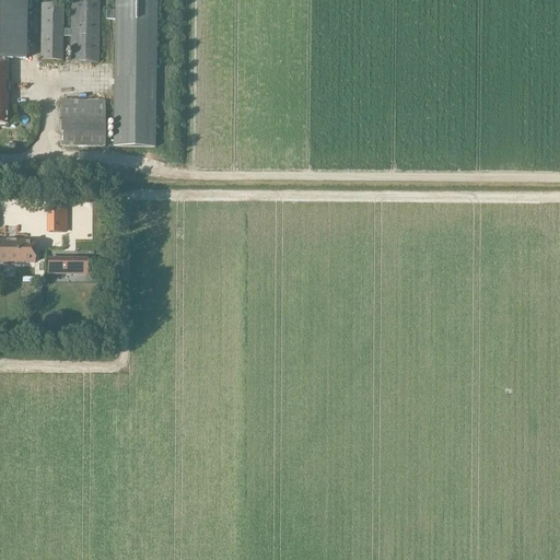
[(26,60),(26,0),(0,0),(0,124),(8,125),(8,59),(26,60)]
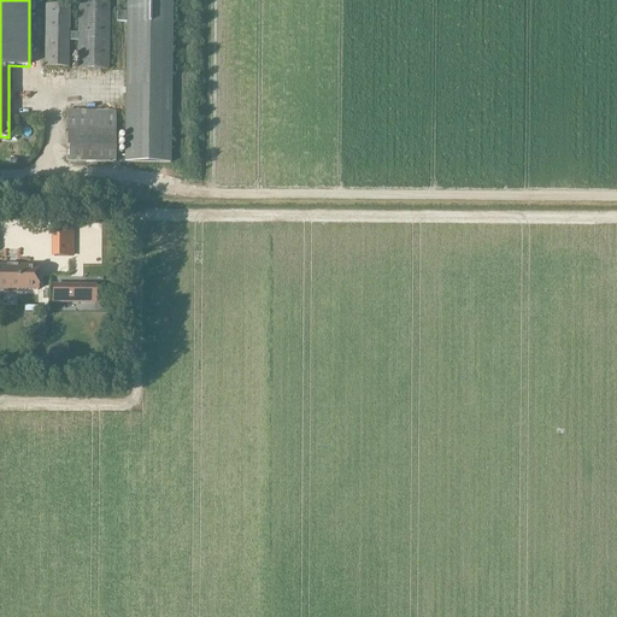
[(109,69),(110,0),(77,0),(78,33),(70,33),(70,5),(46,5),(45,66),(69,66),(70,41),(78,41),(77,69),(109,69)]
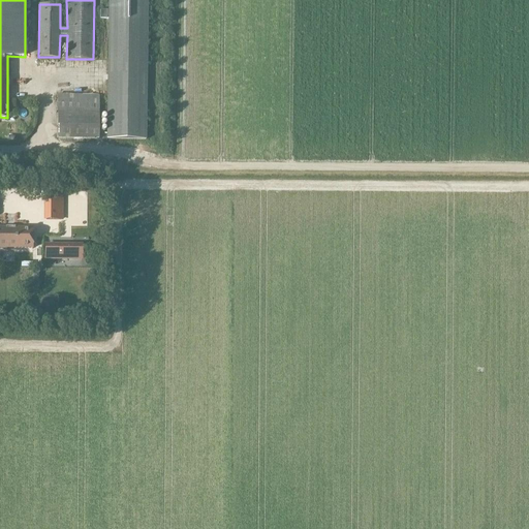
[(147,0),(107,0),(106,139),(146,141),(147,0)]
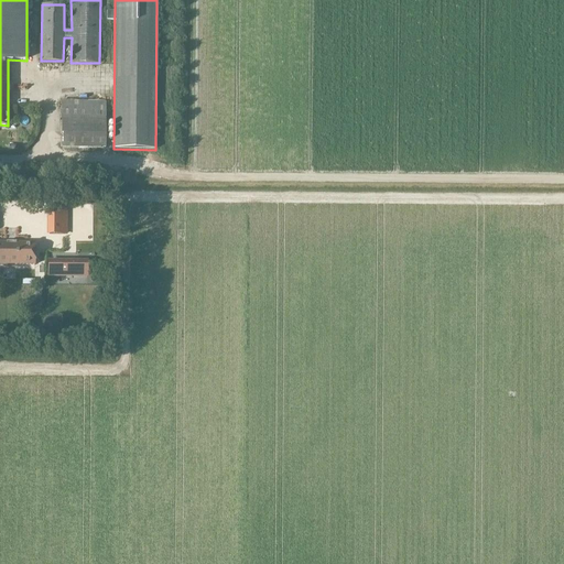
[(106,149),(106,101),(62,100),(61,148),(106,149)]
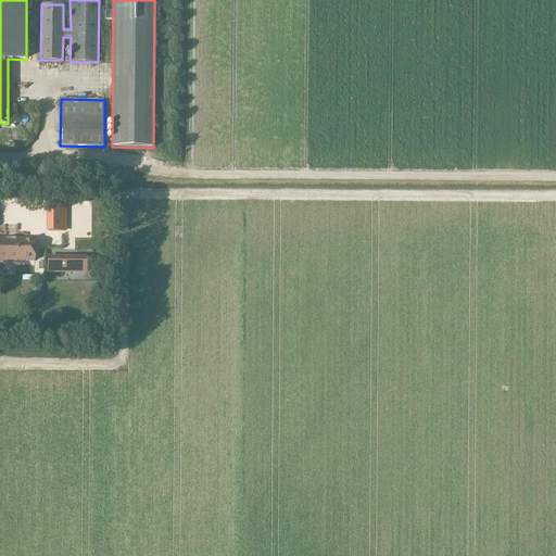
[(53,215),(53,229),(76,229),(76,214),(53,215)]
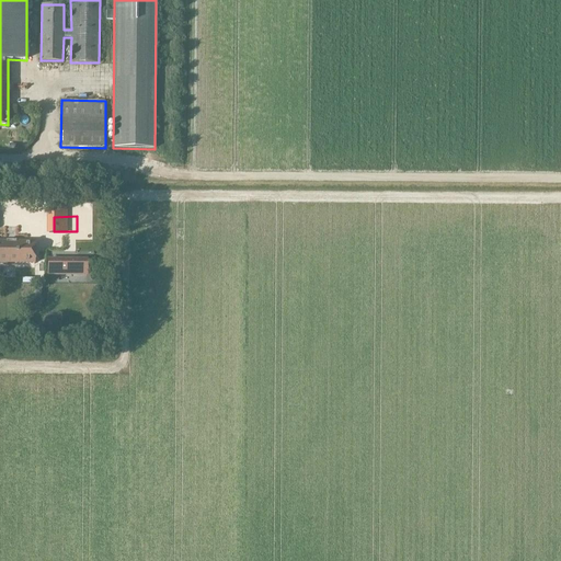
[(0,263),(35,263),(35,241),(0,241),(0,263)]
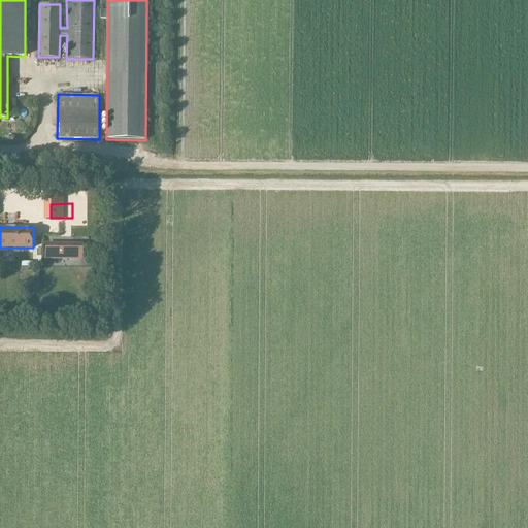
[(73,244),(45,244),(45,259),(73,259),(73,244)]
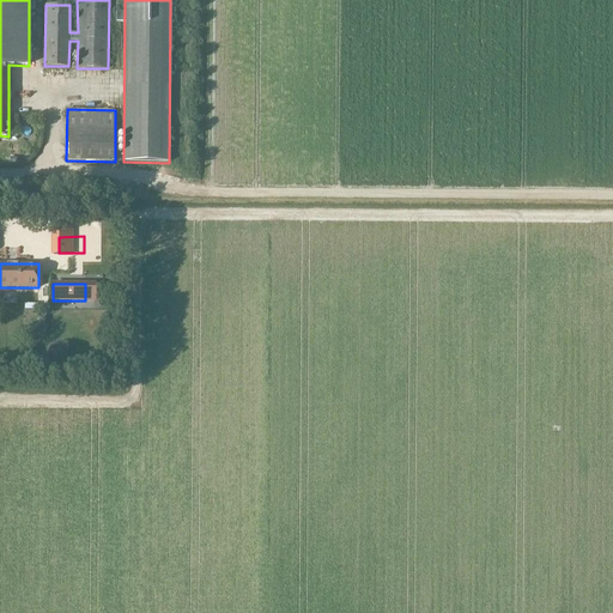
[(34,320),(46,321),(46,308),(1,307),(0,325),(34,326),(34,320)]
